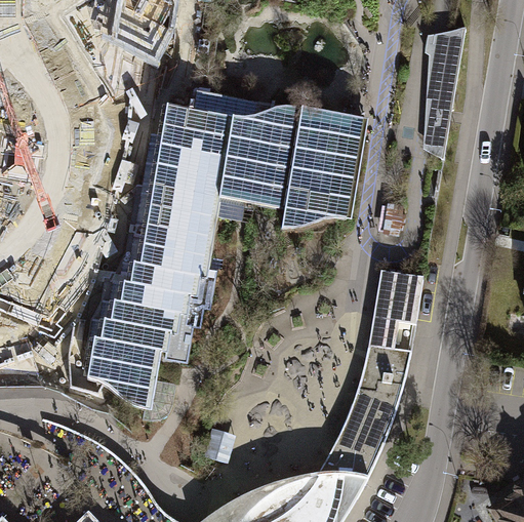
[(122,0),(116,32),(159,55),(171,25),(175,0),(122,0)]
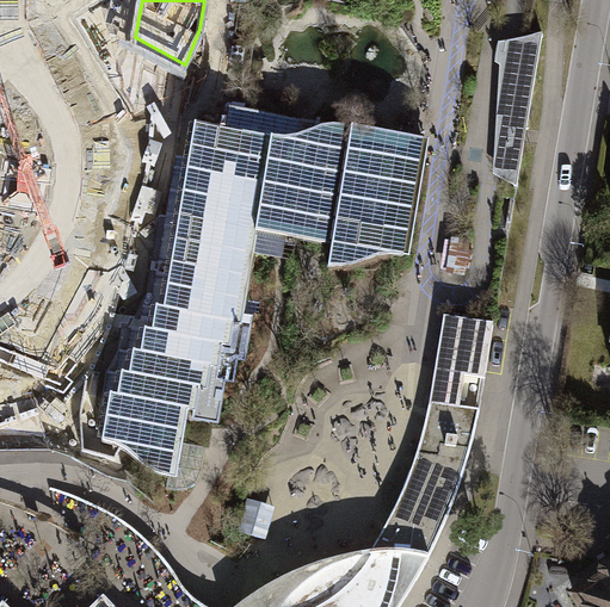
[(516,185),(543,30),(498,39),(494,60),(499,63),(497,107),(493,172),(516,185)]
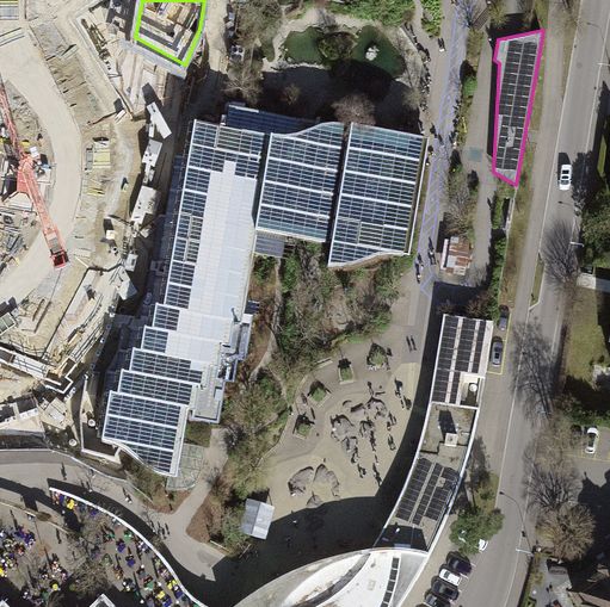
[(390,254),(410,255),(427,147),(429,137),(321,119),(228,105),(225,127),(192,122),(188,156),(174,155),(164,224),(176,227),(162,305),(154,304),(151,327),(143,326),(140,350),(131,348),(128,371),(119,370),(116,394),(109,392),(100,440),(114,445),(123,450),(131,456),(143,465),(154,471),(167,475),(177,476),(182,441),(185,425),(188,408),(195,409),(198,386),(207,388),(210,365),(217,365),(222,342),(229,344),(233,321),(241,322),(253,252),(256,230),(285,235),(284,242),(289,243),(295,245),(296,236),(331,241),(327,266),(343,266),(353,265),(363,260),(376,255),(390,254)]
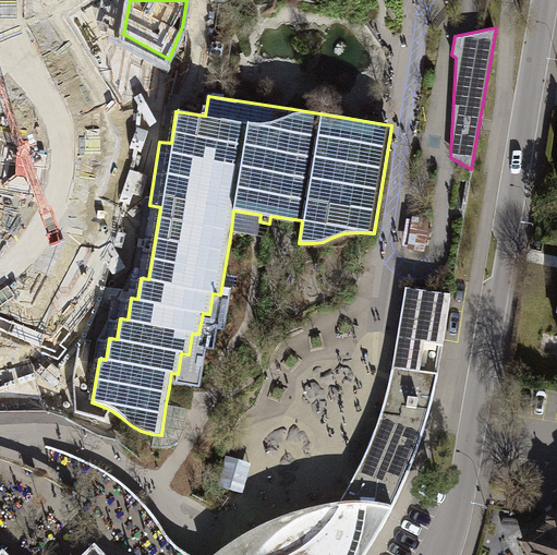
[(431,218),(413,215),(409,248),(426,250),(431,218)]
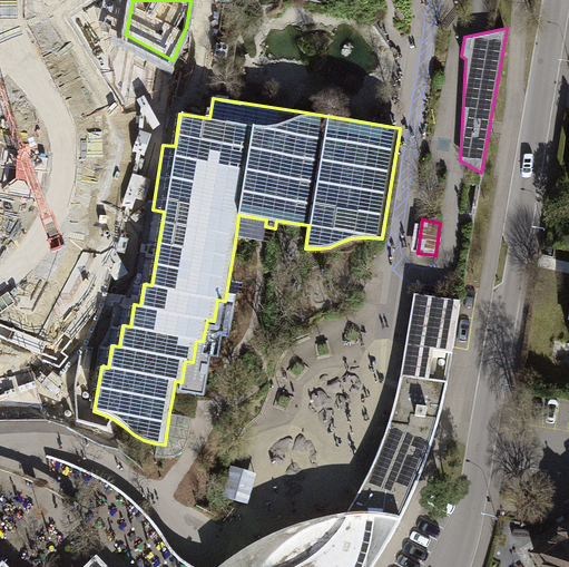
[(413,292),(405,344),(452,351),(460,300),(413,292)]
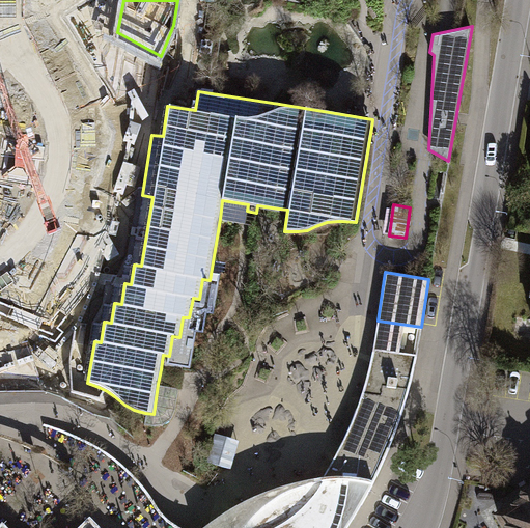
[(378,321),(372,349),(417,356),(421,327),(378,321)]
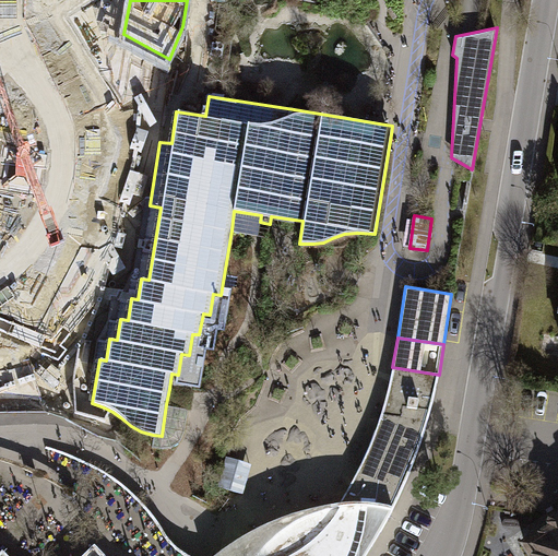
[(430,410),(439,375),(392,367),(383,403),(376,427),(354,476),(339,501),(364,503),(392,508),(404,484),(412,464),(423,436),(430,410)]
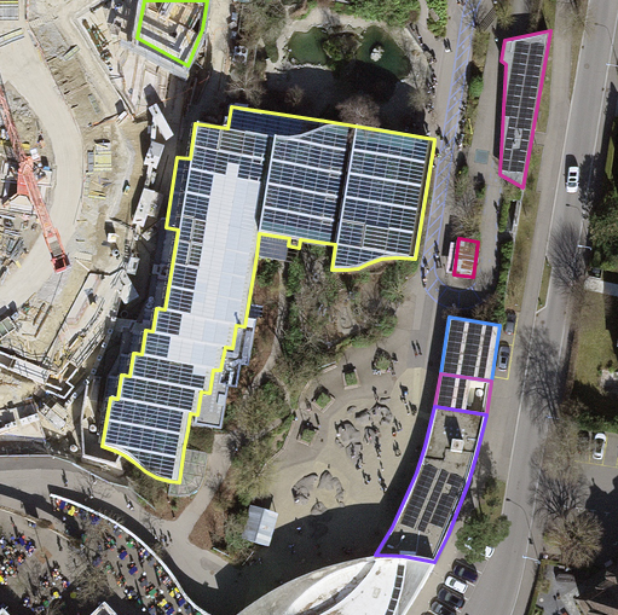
[(278,511),(249,503),(241,535),(269,544),(278,511)]
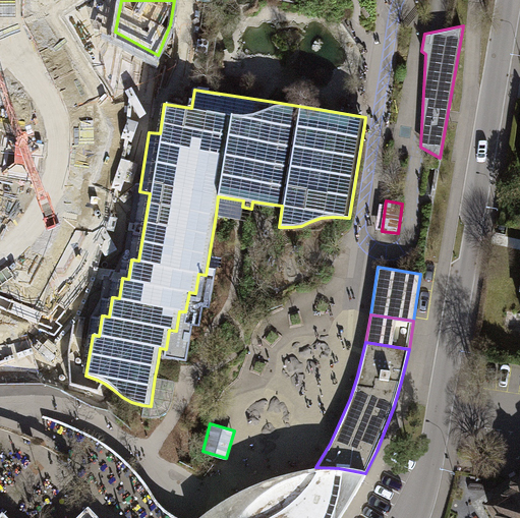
[(326,483),(339,468),(315,467),(291,473),(257,482),(254,483),(227,498),(198,517),(289,517),(291,517),(309,502),(320,490),(326,483)]
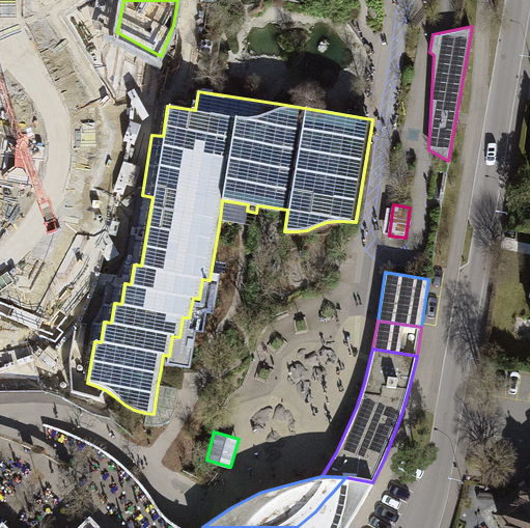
[(344,527),(361,505),(372,482),(345,477),(332,493),(326,499),(315,511),(291,527),(185,527),(183,527),(344,527)]
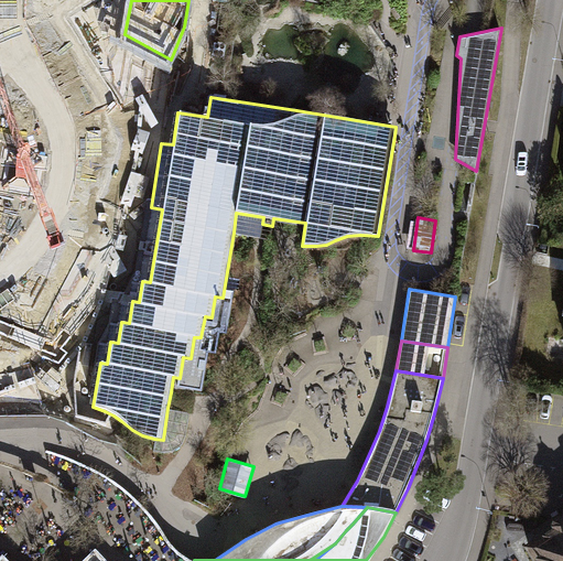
[(562,525),(530,547),(539,560),(562,560),(562,525)]
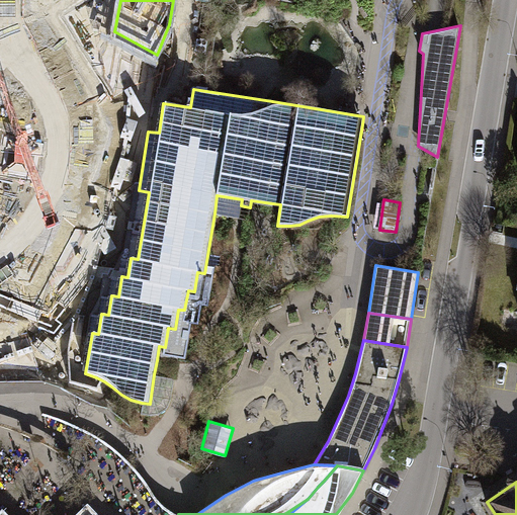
[(11,514),(4,507),(0,510),(0,514),(100,514),(88,503),(75,514),(11,514)]
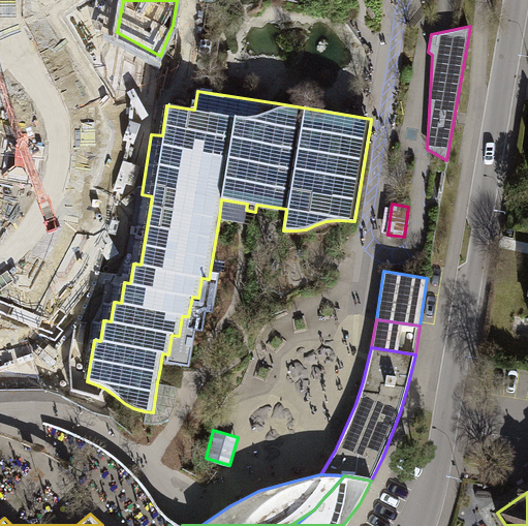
All buildings are outlined.
